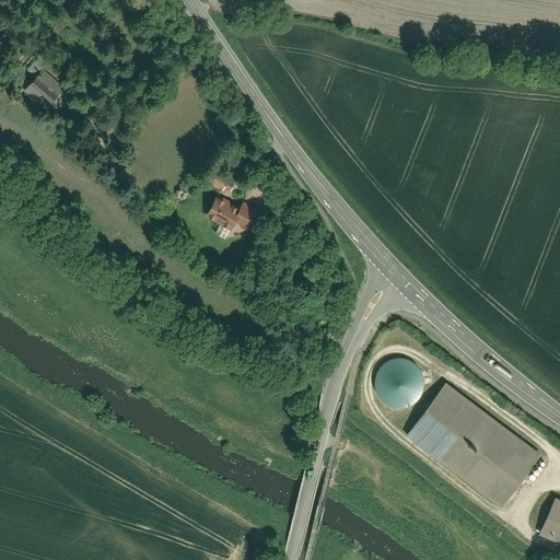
[(44,60),(35,54),(26,65),(34,71),(44,60)]
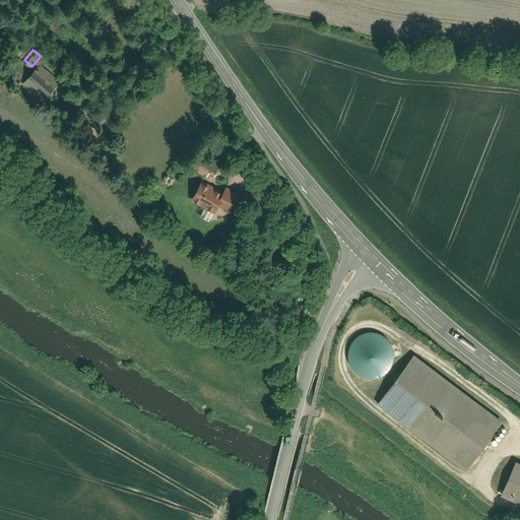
[(58,81),(40,64),(23,81),(42,99),(58,81)]
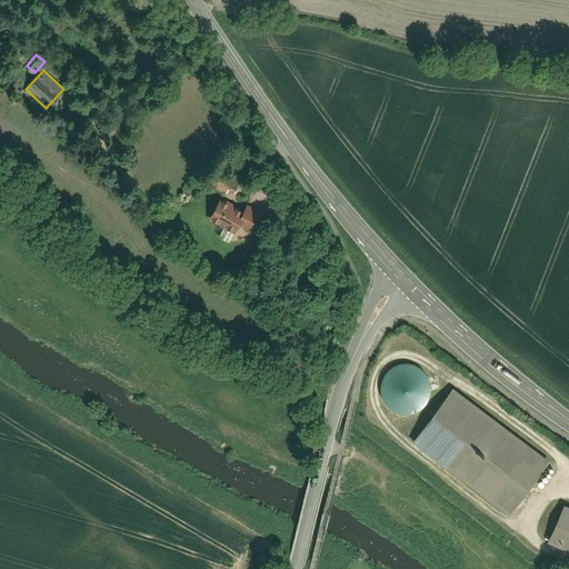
[(243,189),(223,178),(218,189),(232,197),(235,192),(240,196),(243,189)]
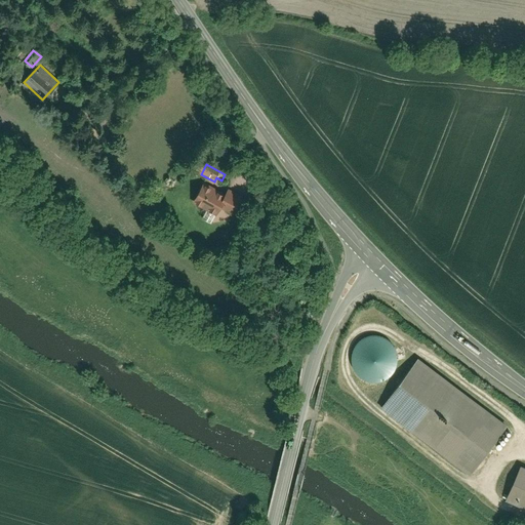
[(228,197),(203,184),(194,202),(218,215),(223,207),(228,197)]
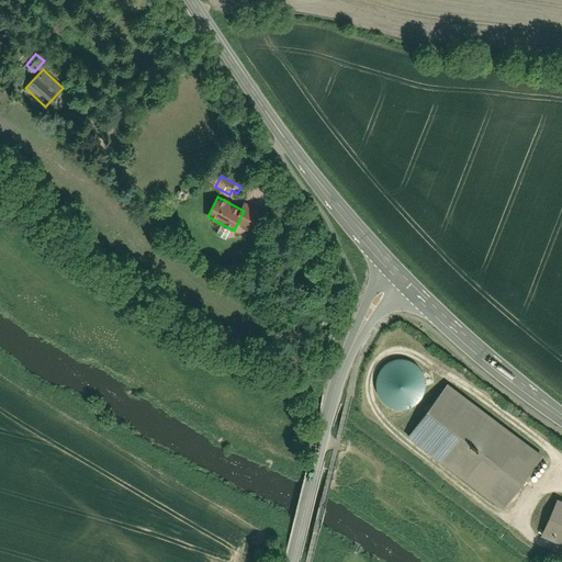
[(249,227),(258,211),(247,204),(244,211),(238,222),(249,227)]
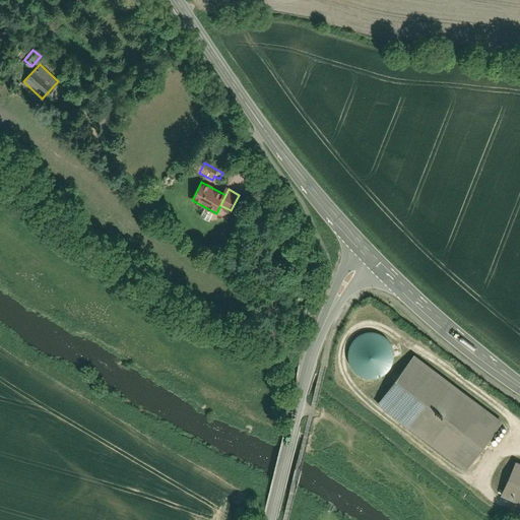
[(355,371),(363,375),(370,376),(378,375),(385,371),(390,365),(393,358),(393,349),(390,342),(385,336),(379,332),(371,330),(364,331),(358,334),(352,338),(349,344),(347,351),(347,358),(350,365),(355,371)]
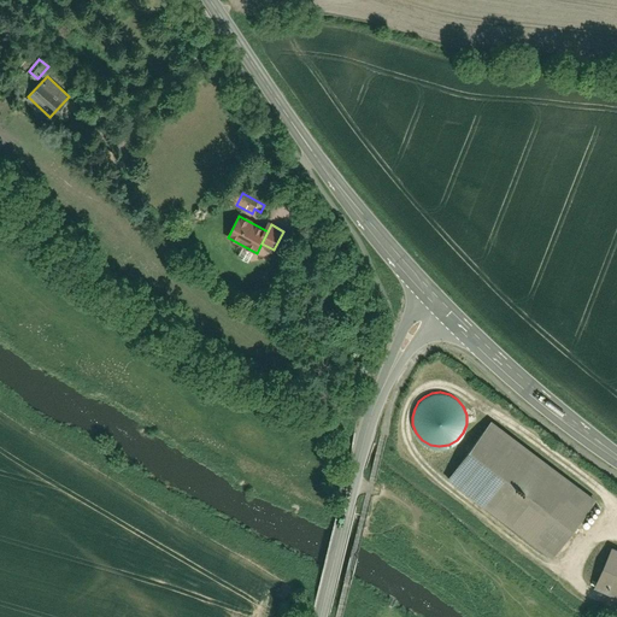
[(598,503),(488,423),(445,482),(554,562),(598,503)]
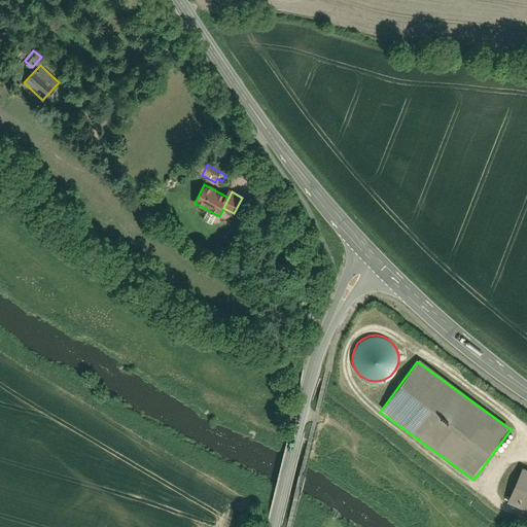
[(526,471),(522,469),(507,503),(526,511),(526,471)]
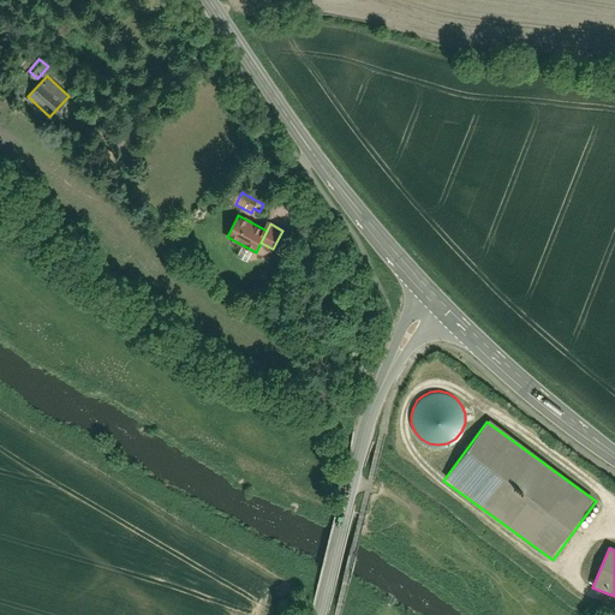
All buildings are outlined.
